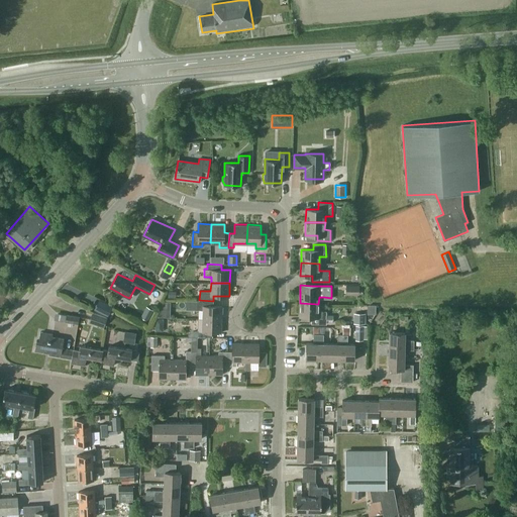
[(345,286),(345,295),(359,295),(359,286),(345,286)]
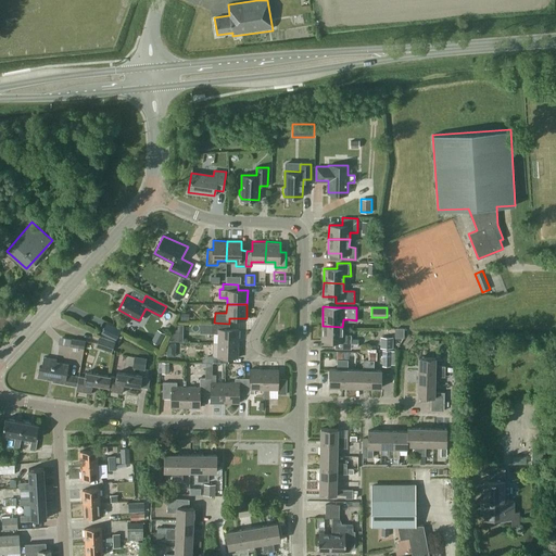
[(218,333),(218,342),(239,343),(239,329),(229,329),(229,324),(214,323),(212,323),(212,333),(218,333)]
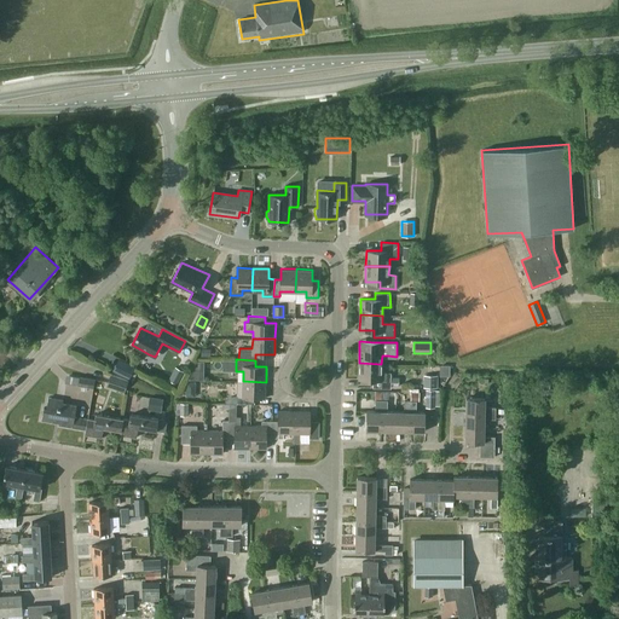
[(203,380),(204,362),(197,362),(186,380),(203,380)]
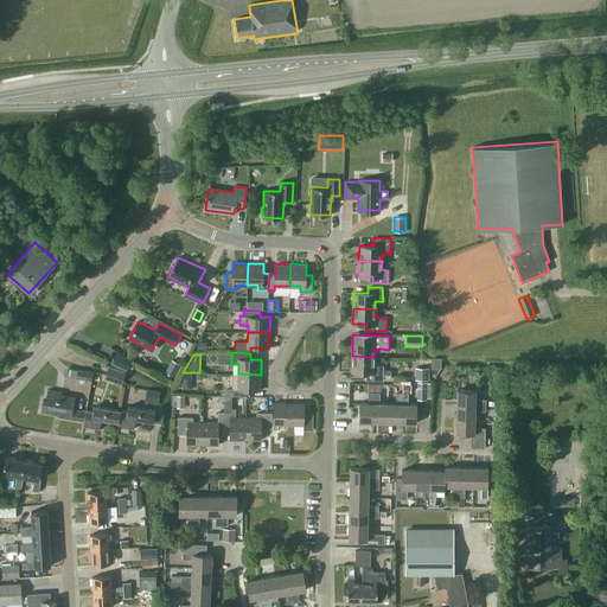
[(374,365),(374,357),(352,356),(351,371),(366,372),(365,379),(382,381),(382,378),(390,379),(390,370),(388,370),(388,368),(383,368),(383,365),(374,365)]
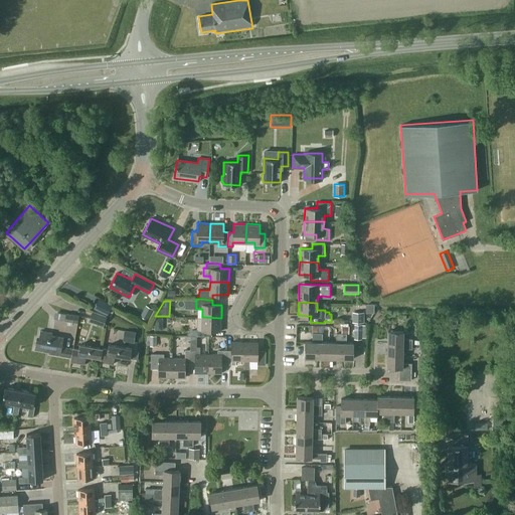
[(374,313),(374,304),(366,304),(366,313),(374,313)]
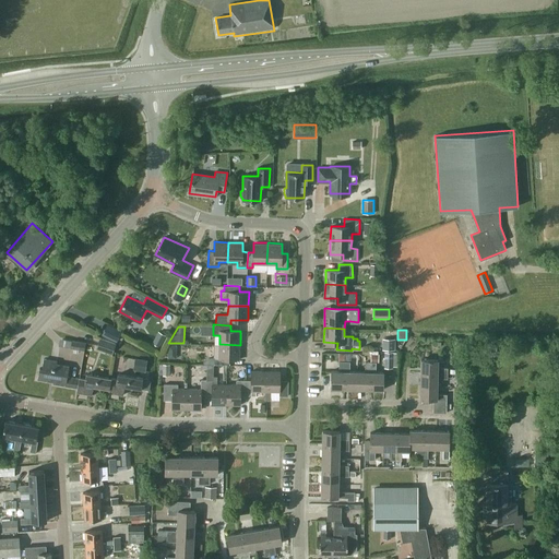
[(159,346),(165,335),(158,331),(152,343),(159,346)]
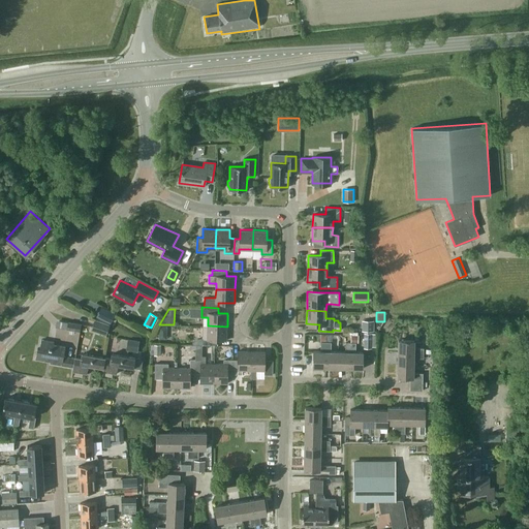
[(110,324),(94,319),(91,330),(105,335),(110,324)]
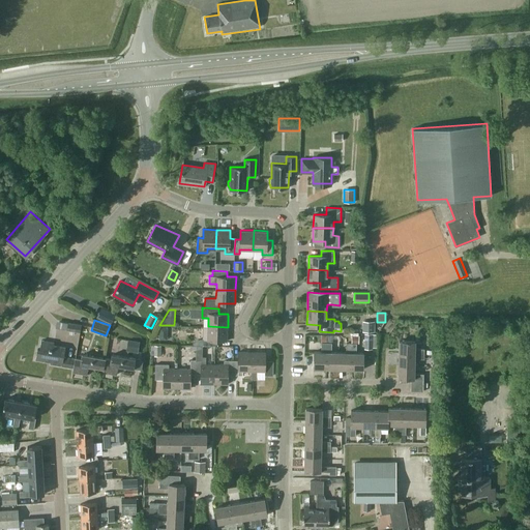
[(81,324),(57,321),(56,328),(80,331),(81,324)]
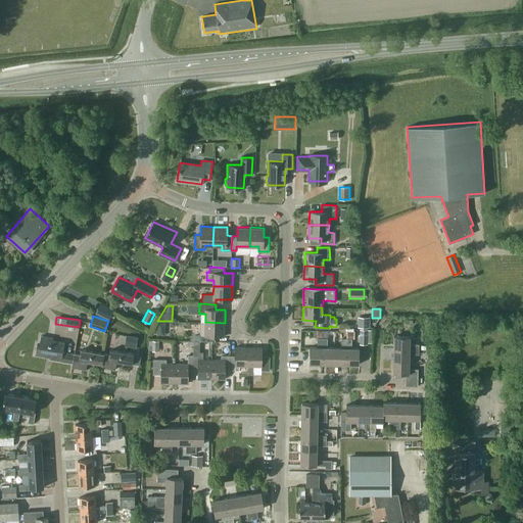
[(358,327),(370,328),(370,317),(358,317),(358,327)]
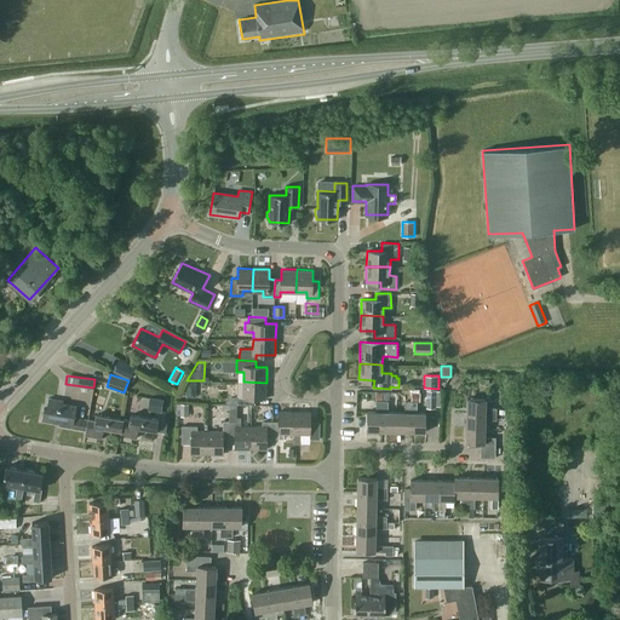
[(267,399),(267,383),(244,382),(242,397),(239,397),(237,403),(254,403),(254,397),(267,399)]
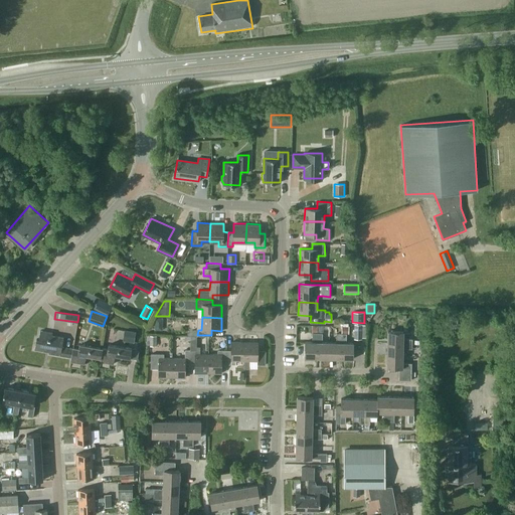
[(124,330),(122,340),(133,342),(135,332),(124,330)]
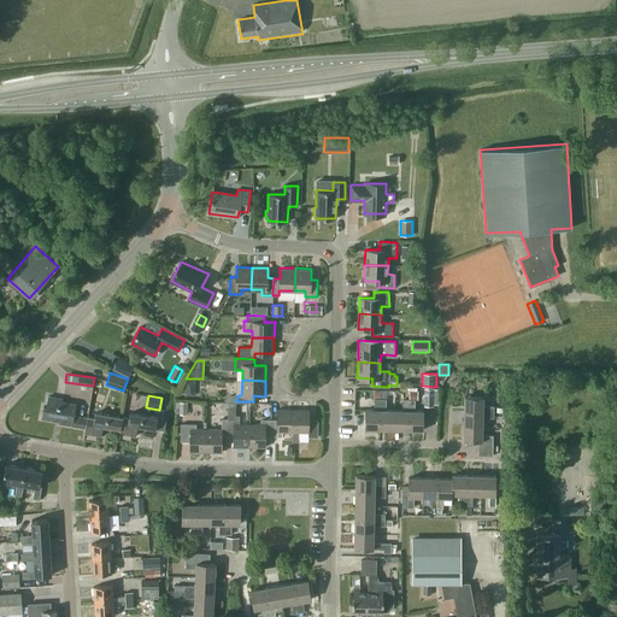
[(58,423),(86,428),(87,417),(74,415),(76,404),(62,401),(63,398),(47,397),(46,406),(43,406),(41,418),(58,422),(58,423)]
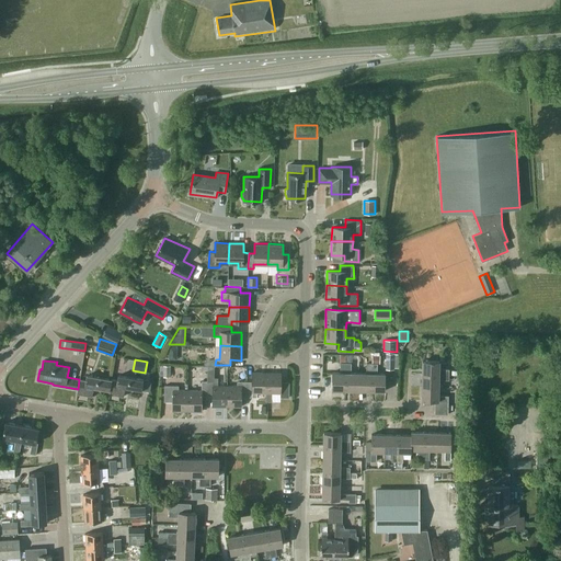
[(344,390),(345,364),(340,363),(339,374),(332,373),(331,389),(344,390)]
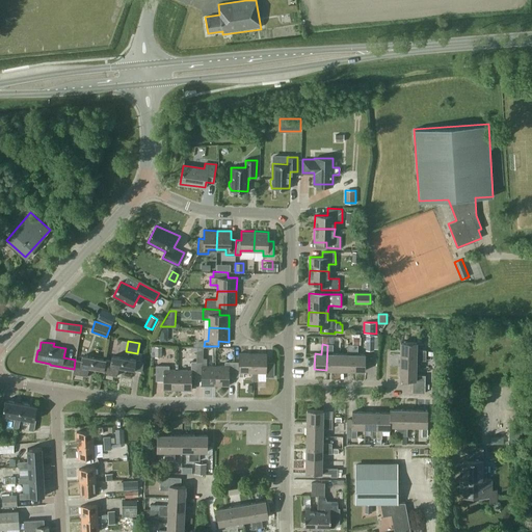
[(400,356),(426,357),(426,352),(417,352),(417,344),(400,344),(400,356)]
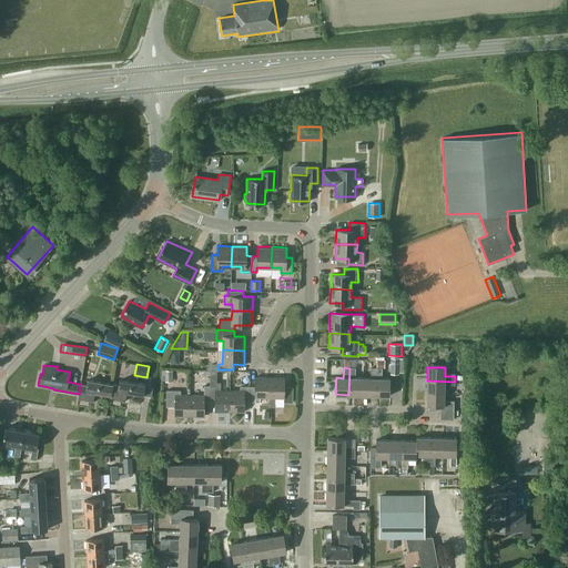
[(355,368),(350,368),(348,395),(362,396),(363,379),(355,378),(355,368)]
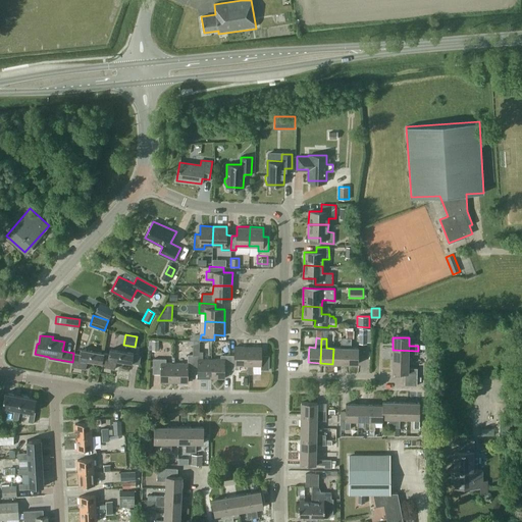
[(332,364),(345,364),(346,340),(341,338),(341,349),(333,349),(332,364)]
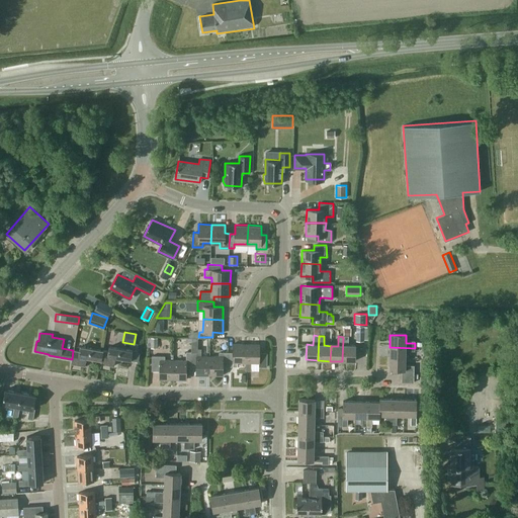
[(157,347),(157,337),(150,337),(150,340),(149,340),(149,347),(157,347)]
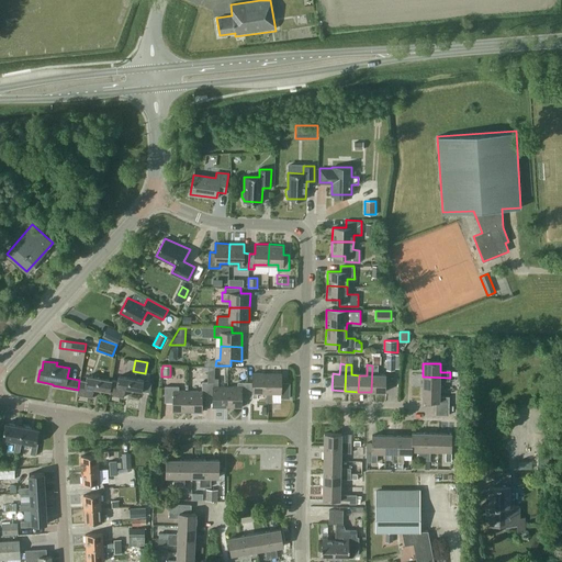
[(372,366),(371,392),(384,393),(385,377),(377,375),(377,366),(372,366)]
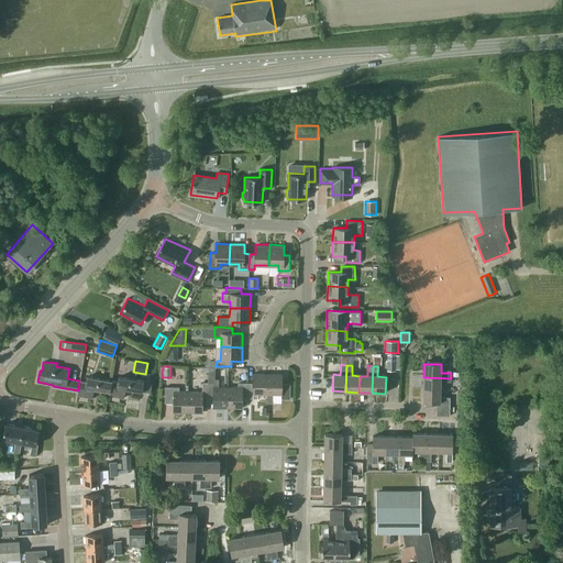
[(253,383),(247,383),(247,398),(253,398),(253,394),(266,394),(267,394),(267,373),(253,373),(253,383)]
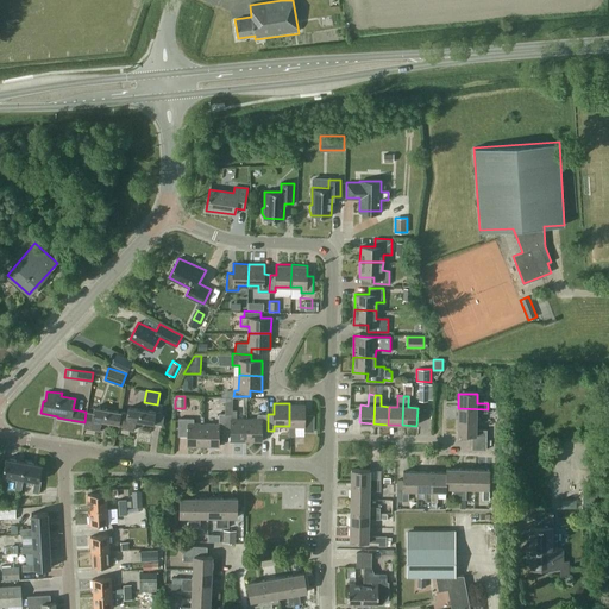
[(289,426),(288,426),(288,435),(295,435),(295,426),(305,426),(305,431),(314,431),(314,414),(305,414),(305,403),(289,403),(289,426)]
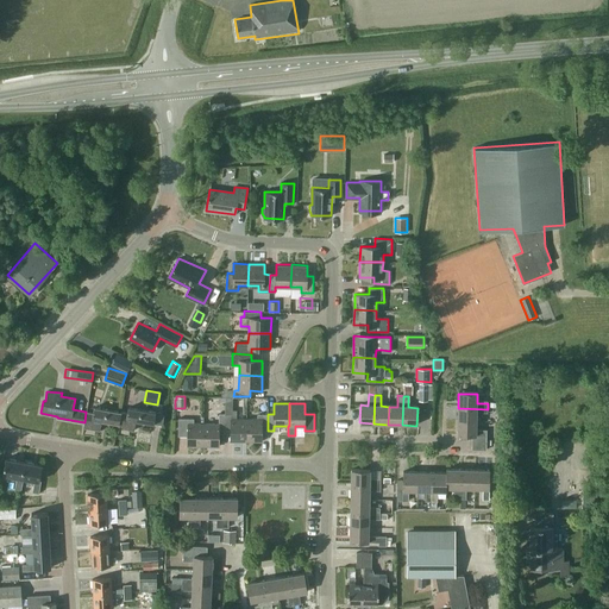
[(86,412),(85,422),(83,427),(100,429),(101,420),(119,422),(120,412),(94,408),(93,413),(86,412)]
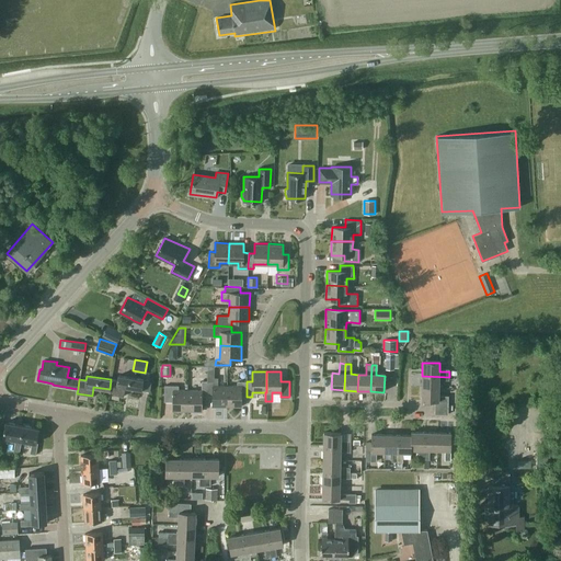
[(111,379),(110,389),(109,393),(124,397),(125,387),(141,389),(144,379),(118,376),(117,380),(111,379)]
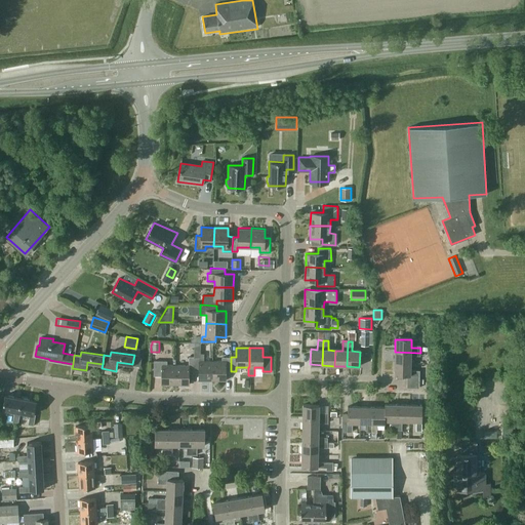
[(395,352),(395,364),(410,365),(411,357),(420,358),(420,353),(395,352)]
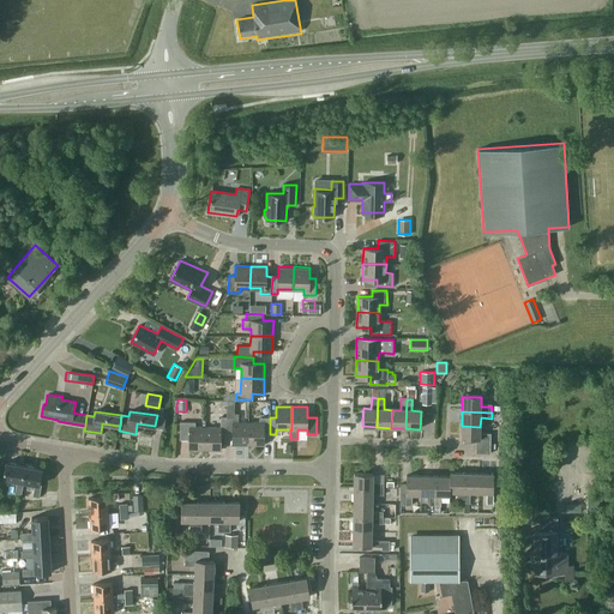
[(221,427),(205,427),(205,449),(221,450),(221,433),(227,434),(227,416),(221,416),(221,427)]
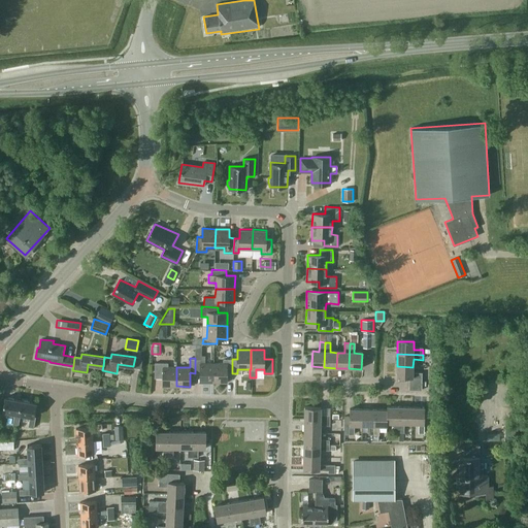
[(200,383),(213,383),(213,362),(200,362),(200,358),(195,358),(195,373),(200,373),(200,383)]
